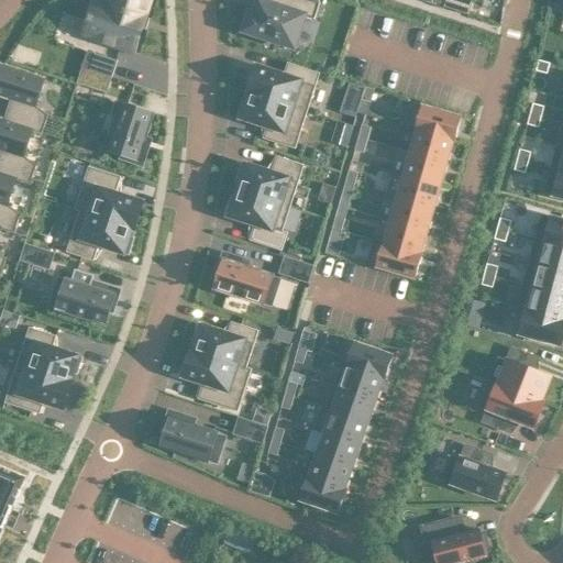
[(147,0),(94,0),(89,13),(102,18),(95,39),(132,51),(147,0)]
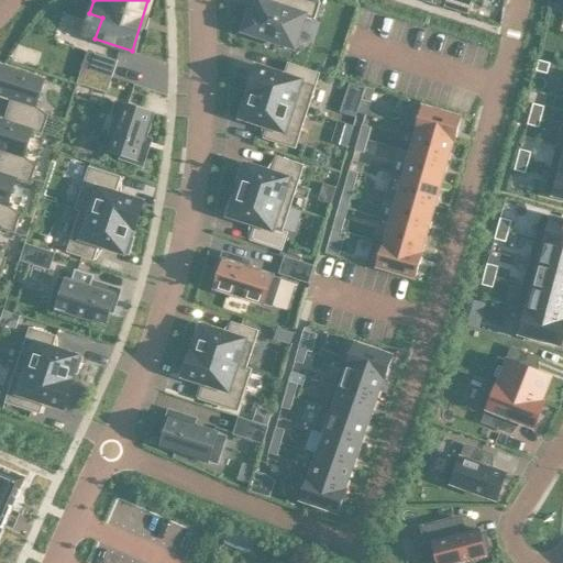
[(304,14),(313,18),(319,1),(316,0),(267,0),(267,1),(265,0),(255,0),(253,11),(249,10),(242,30),(294,46),(304,14)]
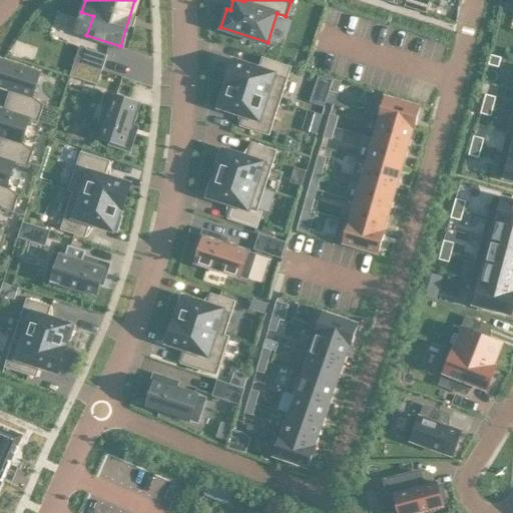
[(426,12),(426,11),(430,0),(429,0),(404,0),(403,4),(403,5),(425,12),(426,12)]
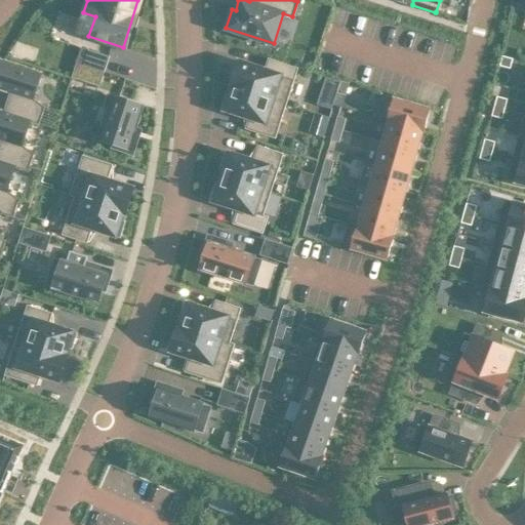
[(107,55),(81,47),(75,62),(101,70),(107,55)]
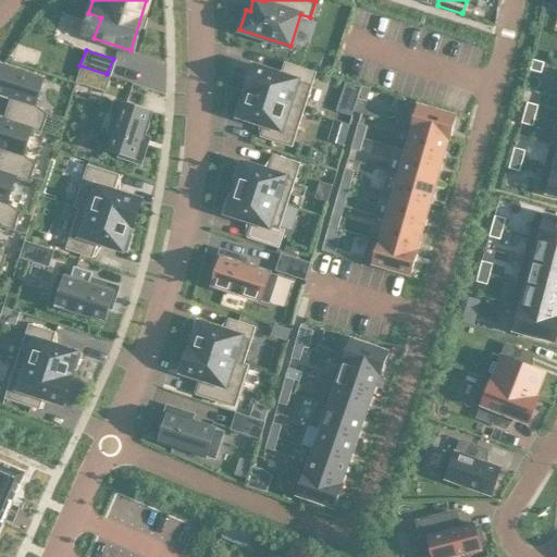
[(543,60),(532,58),(529,69),(540,72),(543,60)]
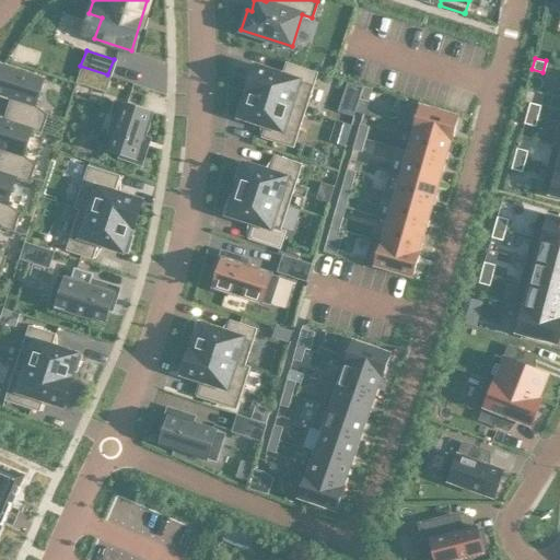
[(244,90),(246,91),(304,109),(316,70),(284,60),(280,72),(253,63),(244,90)]
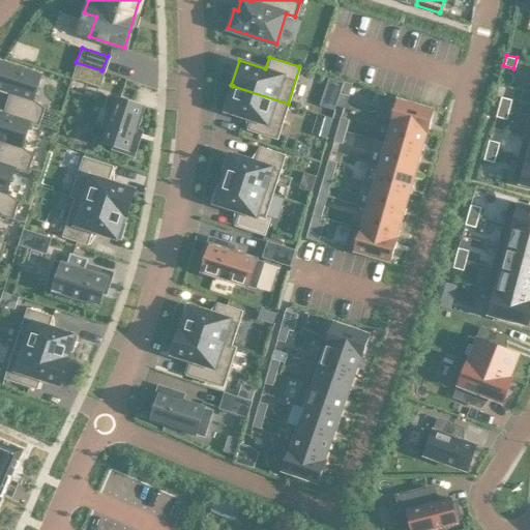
[(40,72),(0,59),(0,88),(8,91),(2,111),(30,120),(29,121),(38,124),(45,104),(32,96),(40,72)]
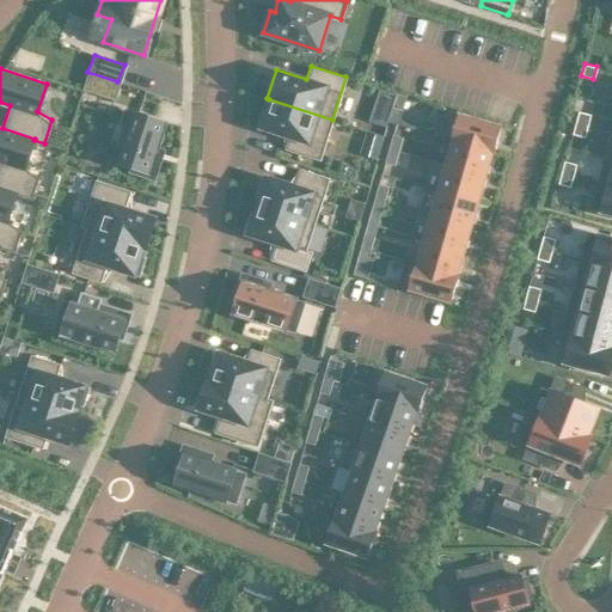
[(117,81),(87,72),(83,87),(112,97),(117,81)]
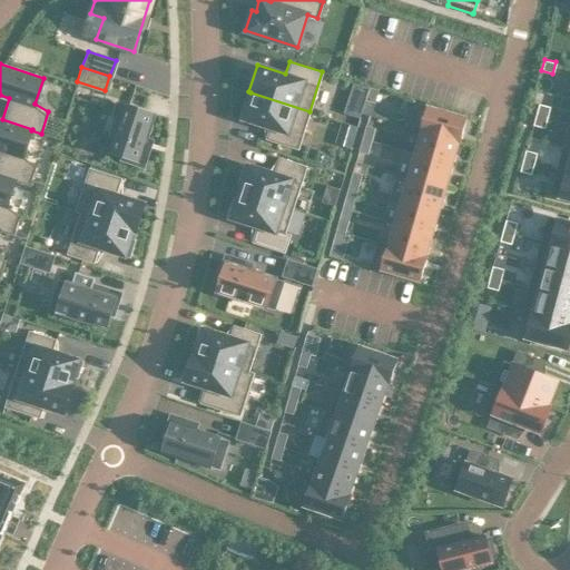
[(352,82),(349,96),(364,100),(367,88),(352,82)]
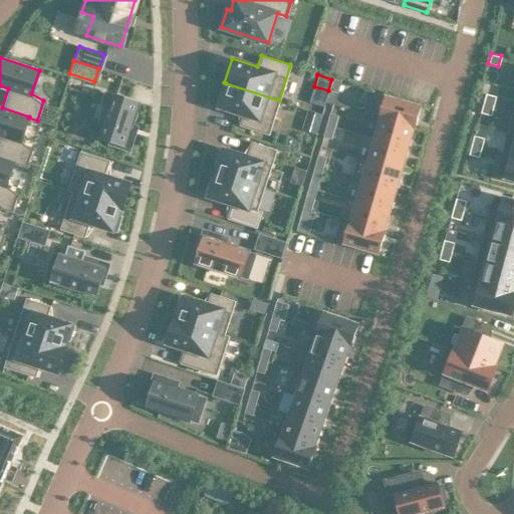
[(340,79),(332,77),(329,89),(337,91),(340,79)]
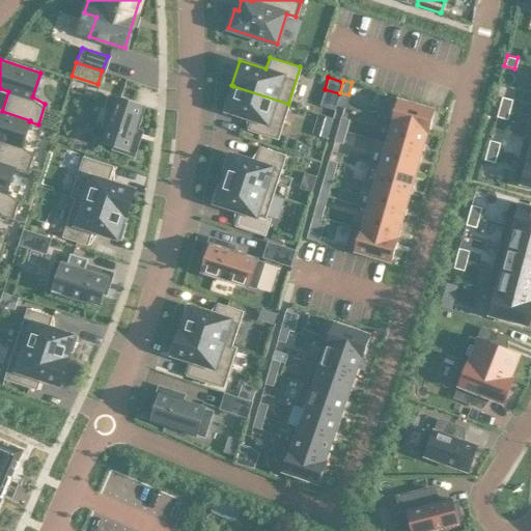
[(277,138),(288,104),(233,86),(231,94),(227,93),(223,108),(250,116),(247,129),(277,138)]
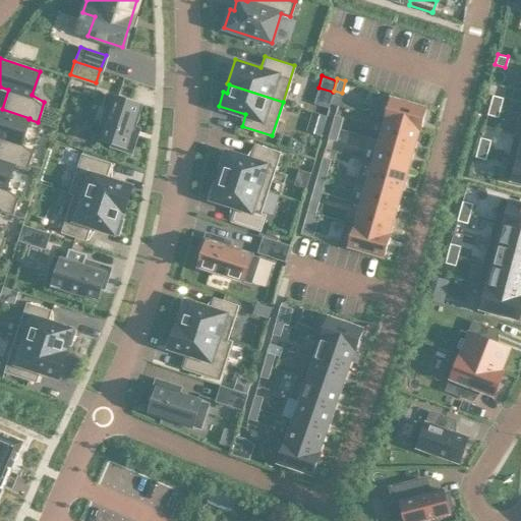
[(382,94),(381,94),(381,95),(374,115),(419,128),(425,107),(425,106),(424,106),(409,102),(382,94)]
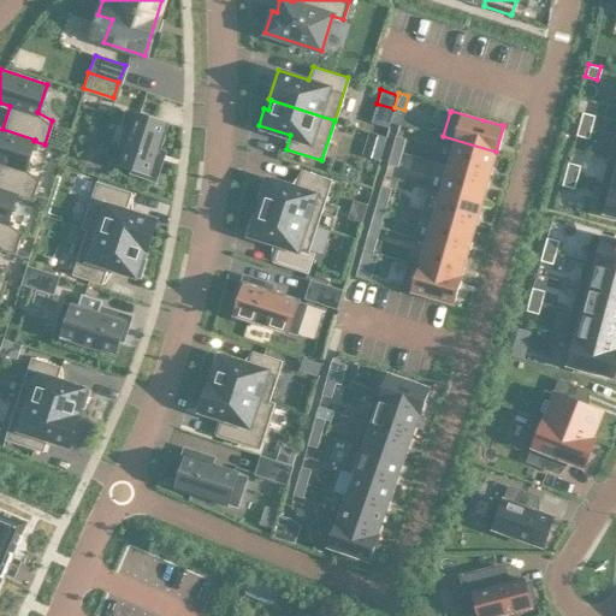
[(593,113),(582,111),(579,123),(591,125),(593,113)]
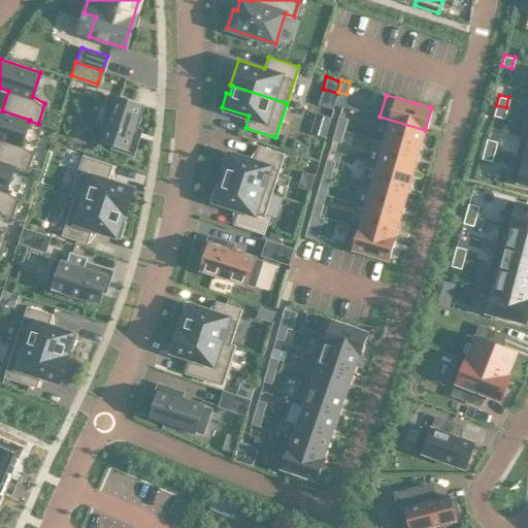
[(141,105),(114,96),(100,139),(113,143),(112,146),(127,152),(141,105)]
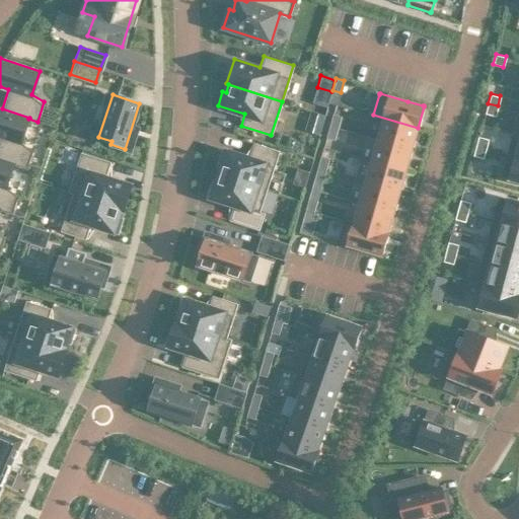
[(498,105),(488,103),(485,114),(495,116),(498,105)]
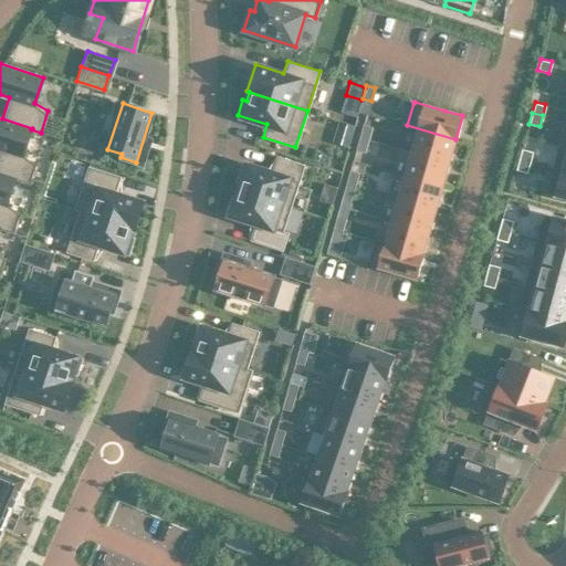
[(2,118),(0,117),(0,171),(16,177),(14,179),(29,184),(37,161),(23,154),(31,129),(32,128),(2,118)]
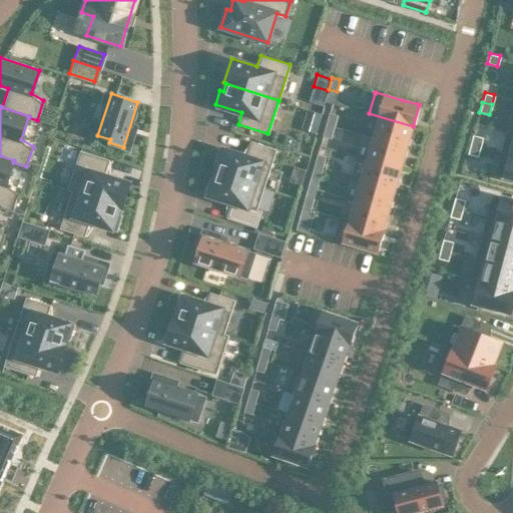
[(312,110),(309,119),(318,122),(321,113),(312,110)]
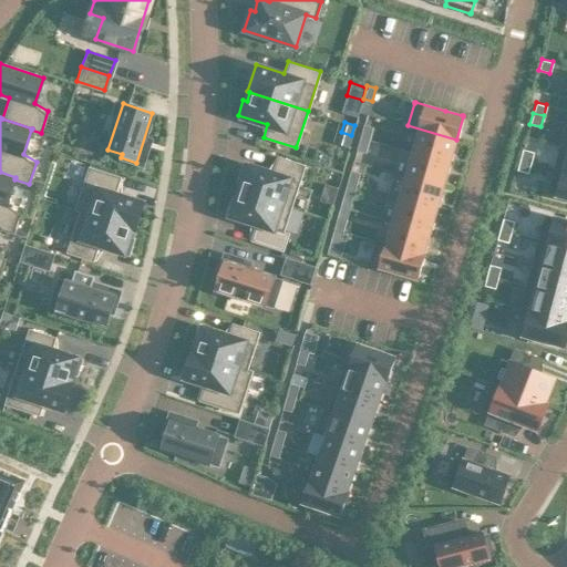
[(360,136),(369,138),(372,126),(363,124),(360,136)]
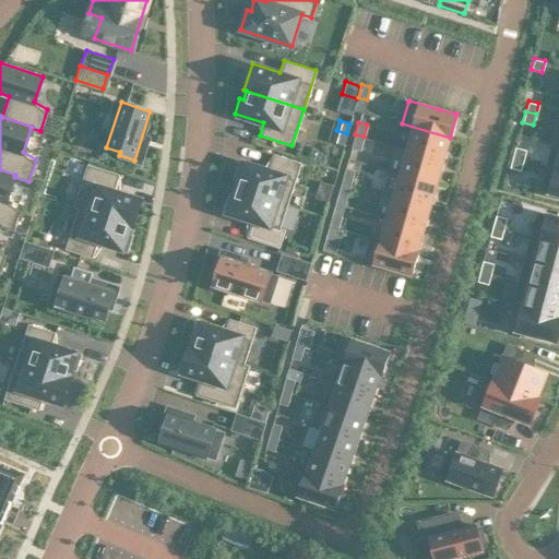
[(450,138),(402,123),(402,125),(412,128),(411,130),(405,150),(443,159),(448,143),(449,138),(450,139),(450,138)]
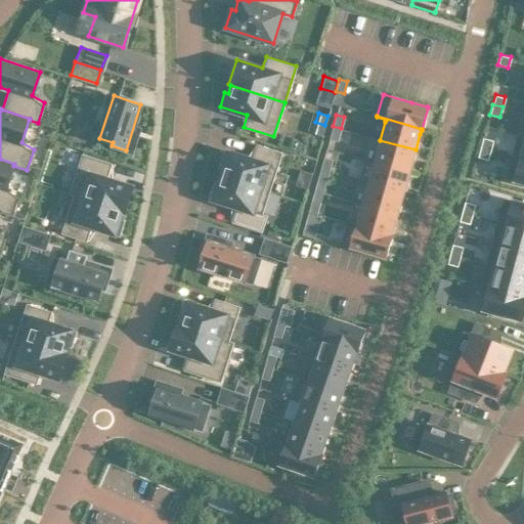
[(329,138),(337,140),(341,128),(333,126),(329,138)]
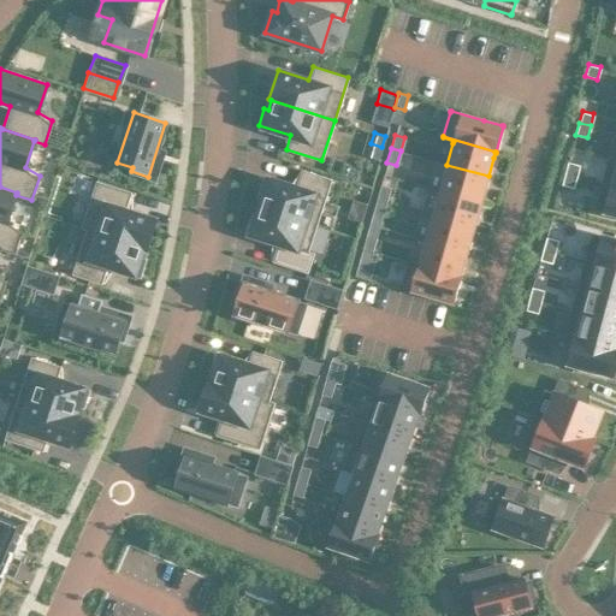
[(615,159),(608,157),(600,181),(615,184),(615,159)]
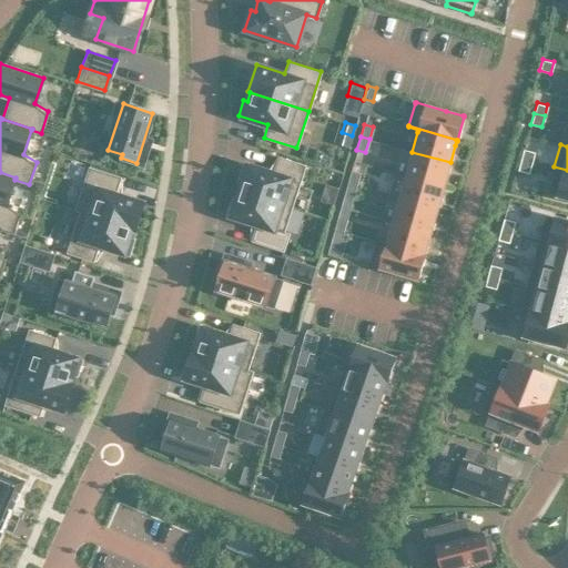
[(534,151),(524,148),(520,159),(531,162),(534,151)]
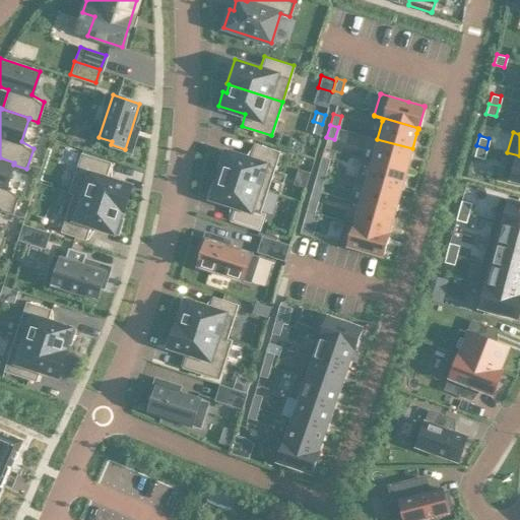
[(412,148),(377,139),(372,157),(372,159),(371,158),(363,156),(362,156),(362,157),(406,170),(408,161),(412,148)]
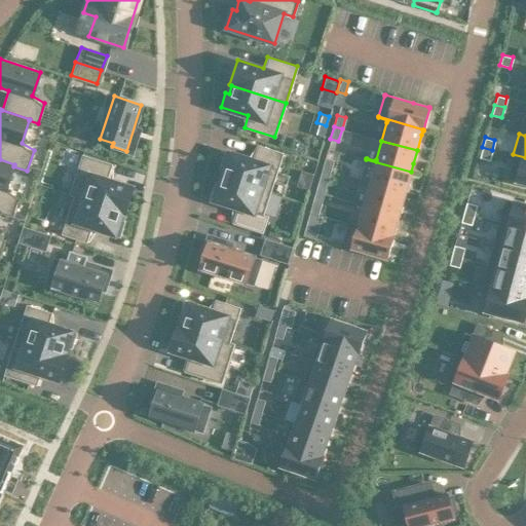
[(224,165),(221,176),(269,191),(283,152),(257,144),(252,159),(225,151),(220,164),(224,165)]
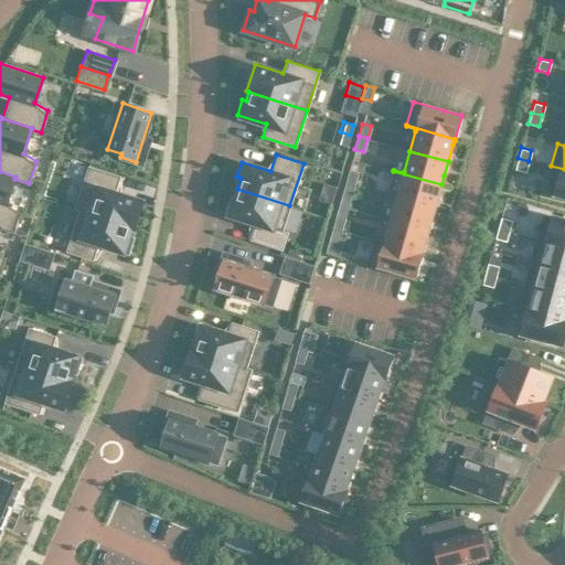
[(529,161),(518,158),(514,169),(525,172),(529,161)]
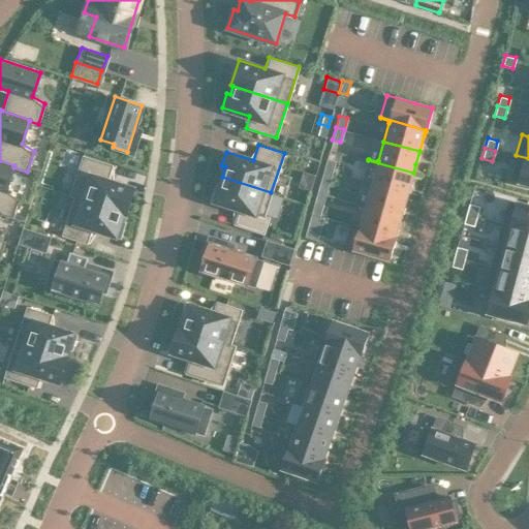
[(73,196),(123,212),(125,213),(132,188),(106,180),(112,164),(82,154),(68,194),(73,196)]
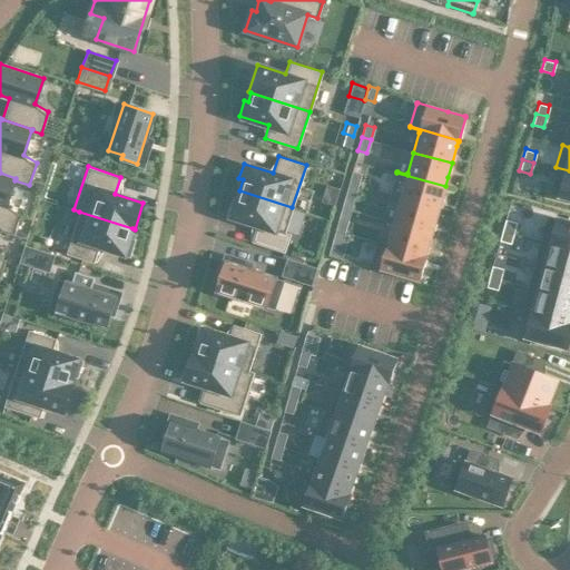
[(556,168),(549,193),(569,198),(569,170),(556,167),(556,168)]
